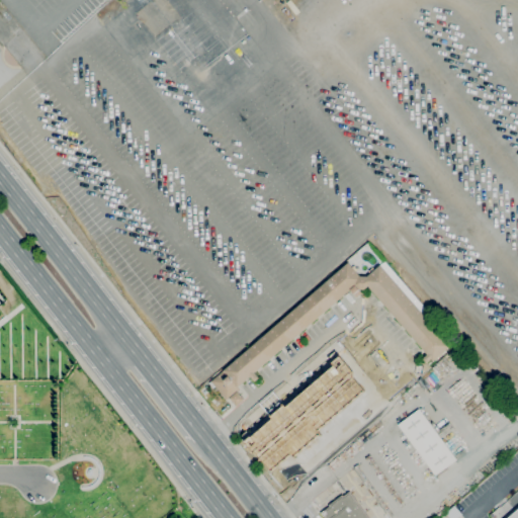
[(165,0),(132,0),(126,4),(179,72),(205,52),(165,0)]
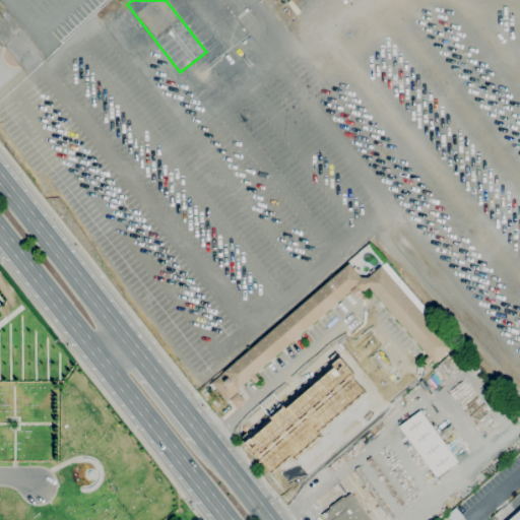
[(0,42),(2,45),(14,35),(0,17),(0,42)]
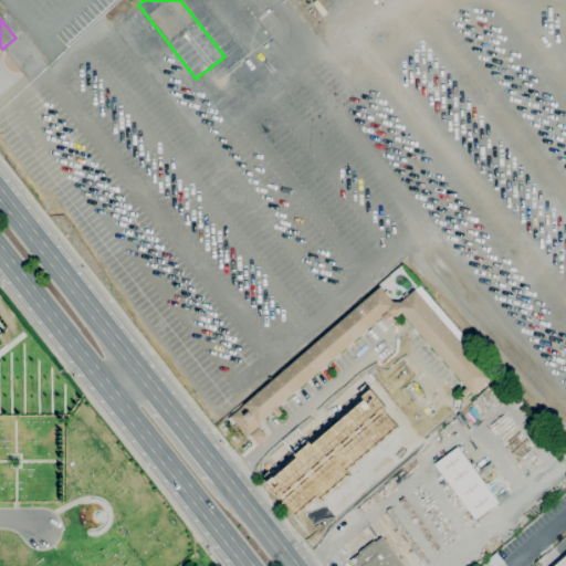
[(400,302),(416,290),(418,292),(422,287),(459,331),(454,335),(492,378),(473,395),(471,392),(464,397),(461,392),(467,388),(401,313),(397,317),(392,317),(395,321),(389,325),(383,317),(278,407),(283,413),(279,417),(273,411),(260,423),(261,426),(259,428),(250,435),(248,437),(236,422),(233,425),(228,419),(230,417),(380,287),(385,292),(387,290),(391,295),(389,297),(392,302),(400,302)]
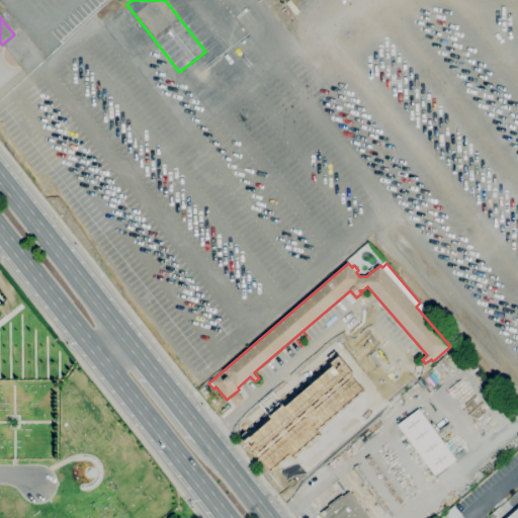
[(247,442),(271,469),(289,453),(293,457),(321,434),(318,430),(364,391),(352,376),(352,370),(339,355),(331,362),(333,365),(285,407),(272,393),(259,404),(273,419),(247,442)]
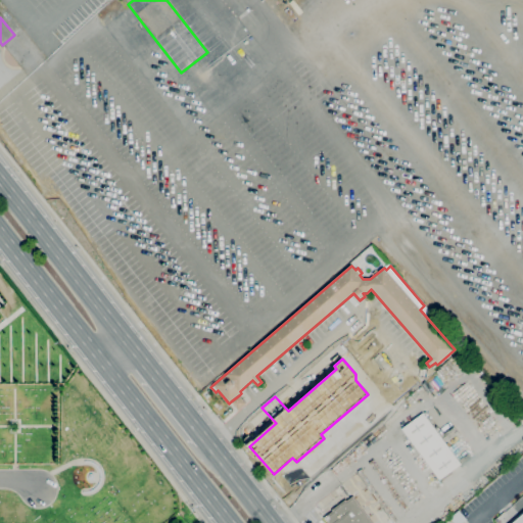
[(238,410),(231,401),(239,395),(246,402),(238,410)]
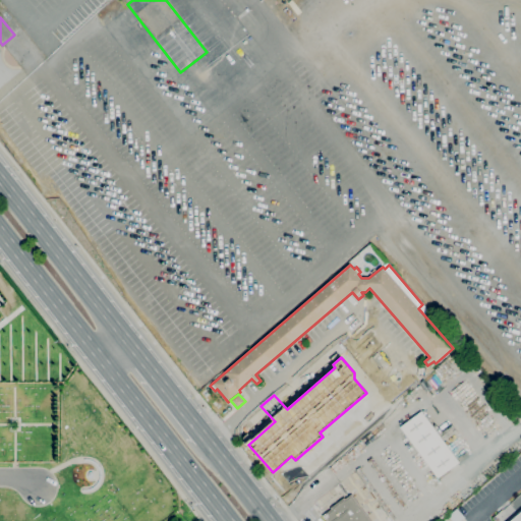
[(438,478),(400,427),(421,411),(459,463),(438,478)]
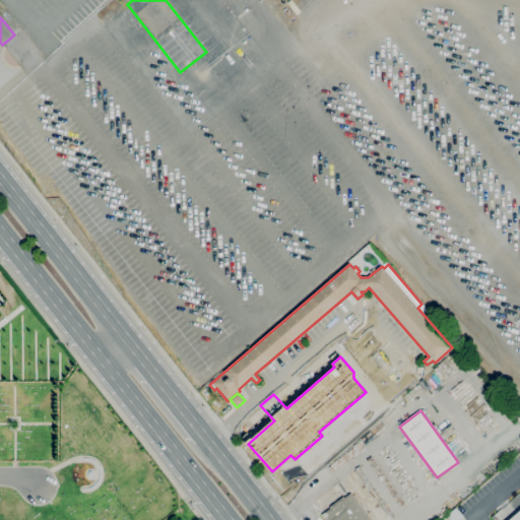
[(324,519),(321,515),(330,509),(329,508),(343,497),(344,498),(351,494),(370,519),(324,519)]
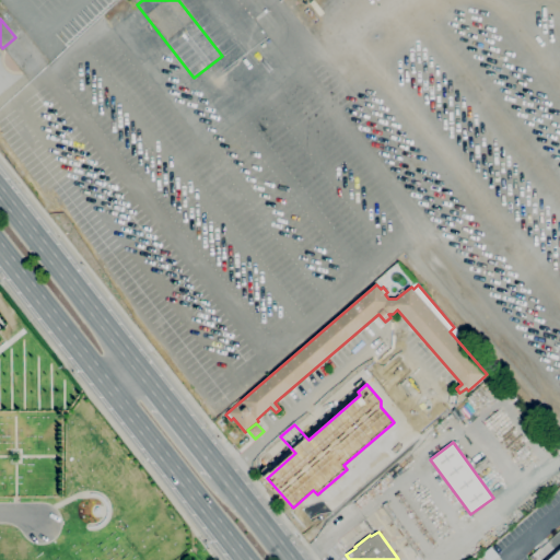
[(559,559),(559,547),(545,559),(559,559)]
